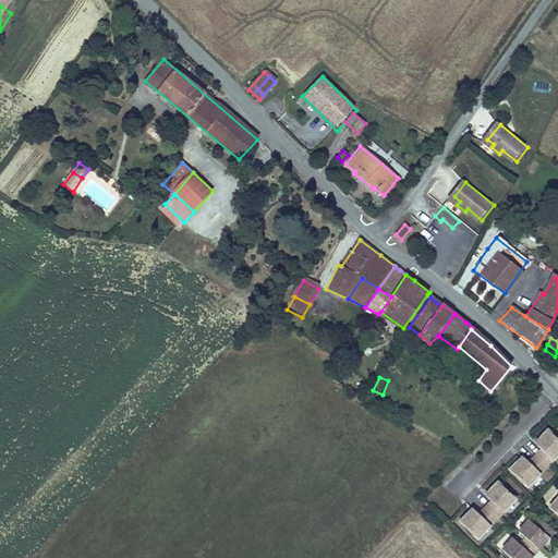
[(516,416),(522,411),(519,407),(512,413),(516,416)]
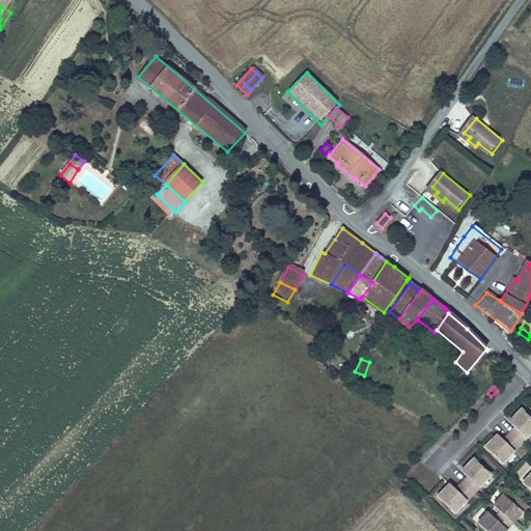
[(521,442),(530,431),(530,422),(528,419),(509,438),(519,448),(523,445),(521,442)]
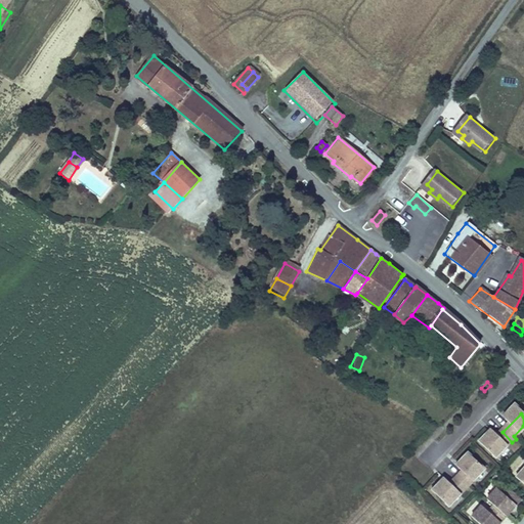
[(455,476),(469,488),(474,484),(475,485),(487,471),(468,452),(454,466),(461,471),(455,476)]
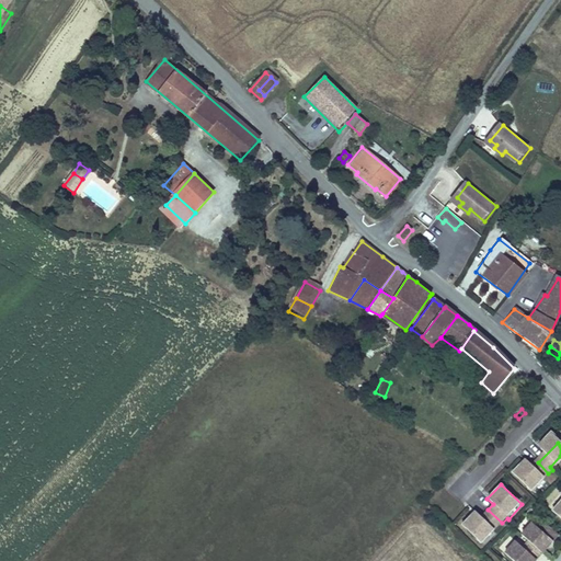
[(502,523),(488,510),(481,517),(474,512),(459,527),(481,547),(495,531),(494,530),(502,523)]
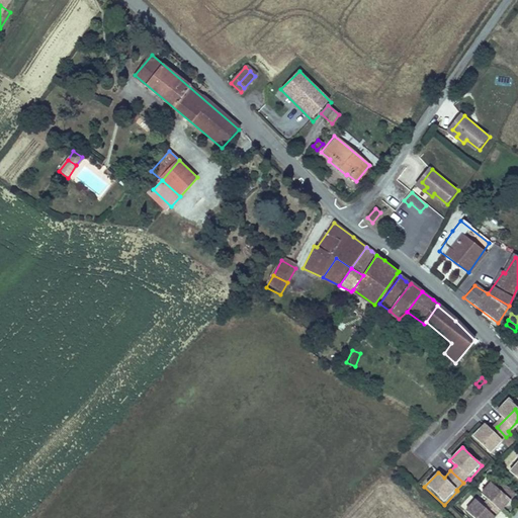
[(496,517),(517,495),(505,485),(500,491),(494,486),(484,497),(490,503),(485,508),(479,503),(468,514),(472,517),(496,517)]
